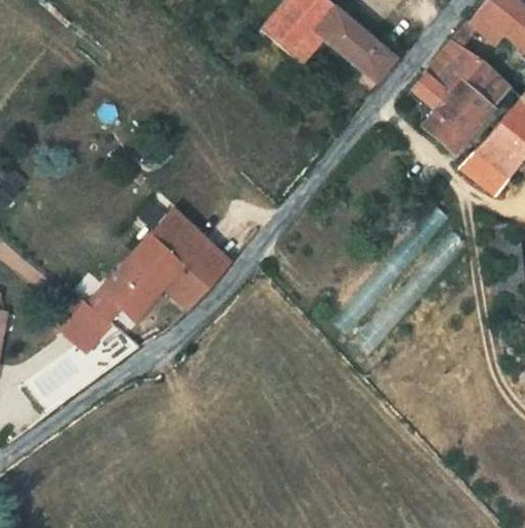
[(406,52),(395,42),(388,52),(337,8),(341,2),(339,0),(287,0),(282,6),(320,39),(376,88),(406,52)]
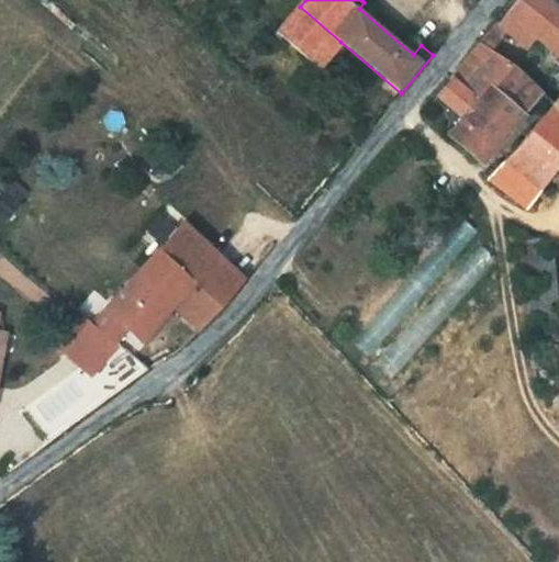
[(558,8),(549,0),(517,0),(499,23),(528,45),(538,33),(558,49),(558,8)]
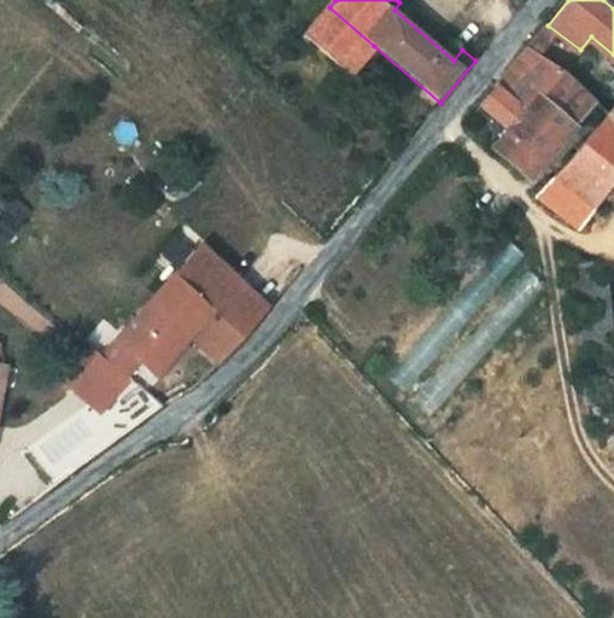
[(351,75),(374,46),(329,7),(305,36),(351,75)]
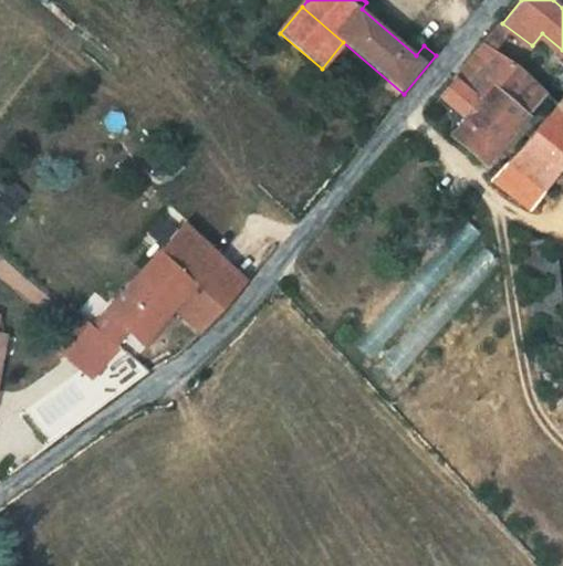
[(502,23),(485,45),(518,62),(532,45),(502,23)]
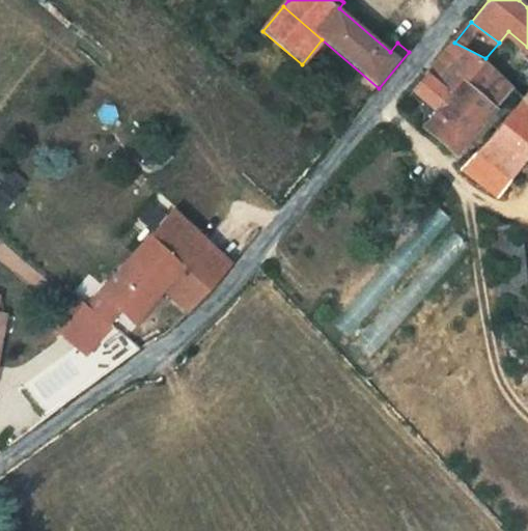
[(426,77),(453,99),(427,130),(459,155),(515,86),(485,58),(454,43),(426,77)]
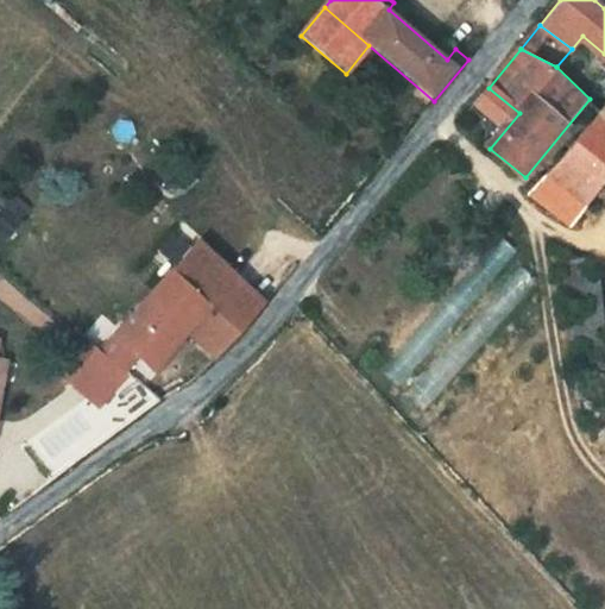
[(547,206),(574,225),(604,182),(604,114),(600,111),(533,192),(536,195),(547,206)]
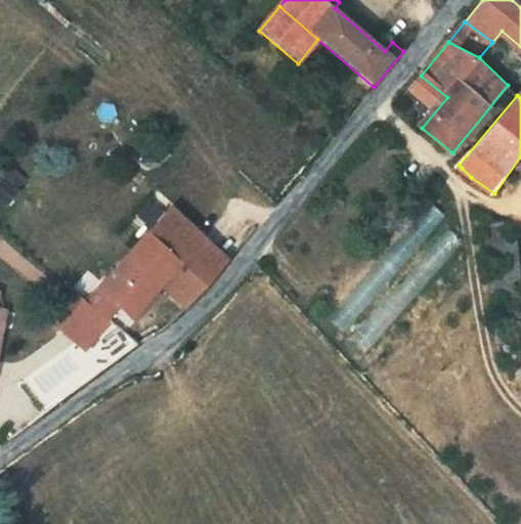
[(136,321),(164,288),(183,263),(179,259),(200,233),(172,209),(100,292),(121,309),(136,321)]
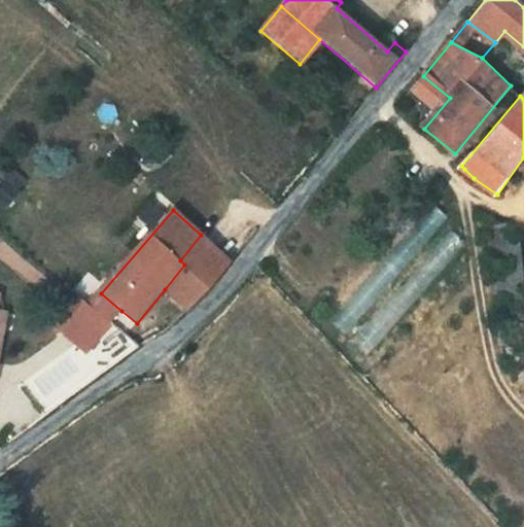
[(505,242),(505,234),(503,224),(495,223),(495,218),(488,219),(488,220),(490,243),(505,242)]
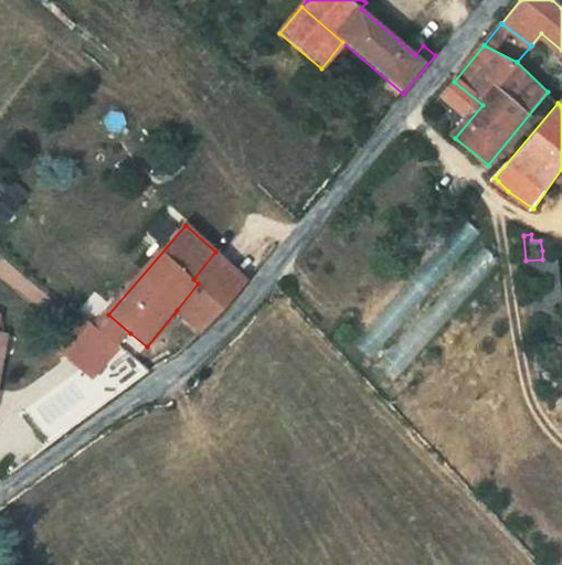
[(204,333),(250,284),(215,252),(193,279),(198,284),(177,310),(204,333)]
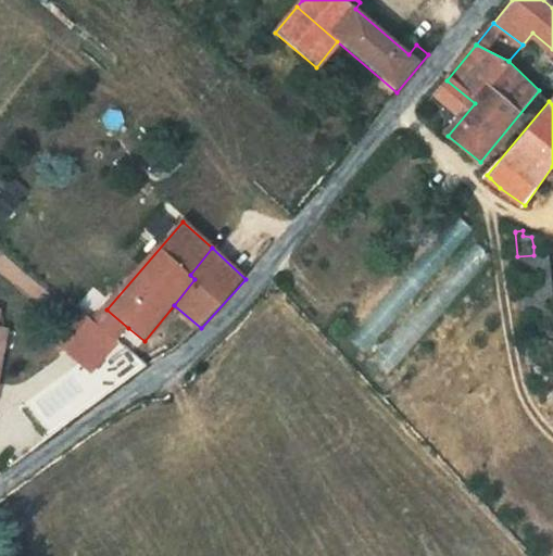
[(10,304),(0,301),(0,379),(15,324),(4,321),(10,304)]
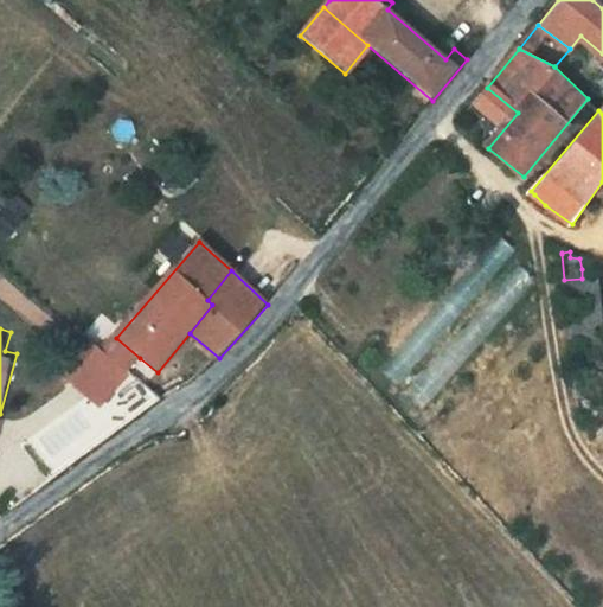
[(53,366),(74,383),(101,351),(81,334),(53,366)]
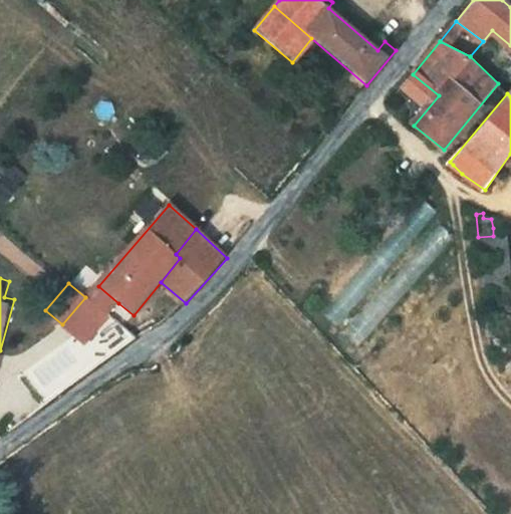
[(107,316),(118,303),(98,286),(87,299),(103,312),(107,316)]
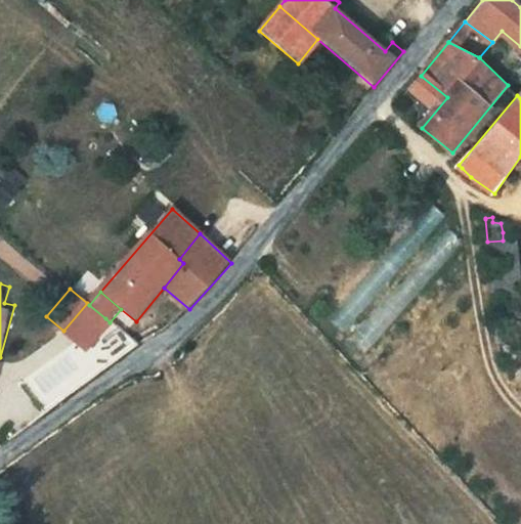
[(87,303),(63,331),(82,346),(105,318),(89,305),(87,303)]
